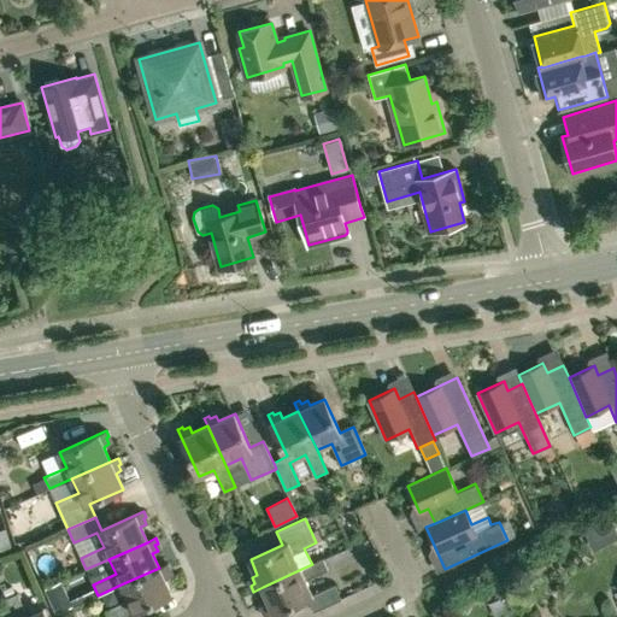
[(323,559),(312,564),(301,569),(263,587),(269,603),(264,605),(266,610),(263,612),(265,616),(268,616),(307,599),(313,613),(342,600),(335,586),(312,595),(306,581),(328,571),(323,559)]
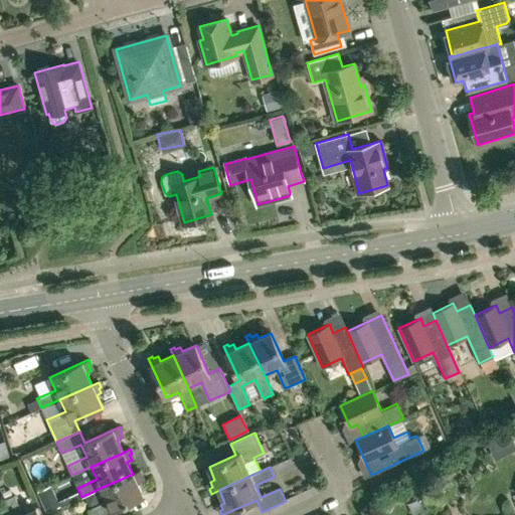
[(140,471),(133,474),(101,488),(107,501),(88,509),(90,514),(101,514),(143,496),(137,484),(142,482),(139,477),(142,475),(140,471)]
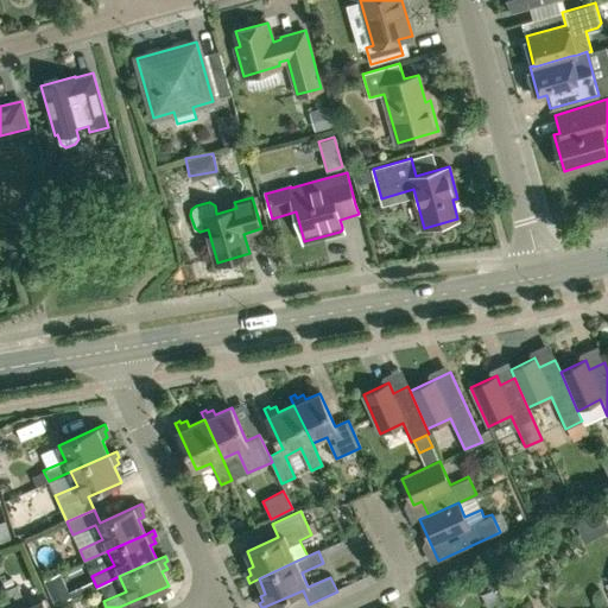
[(43,580),(54,603),(70,595),(58,571),(43,580)]
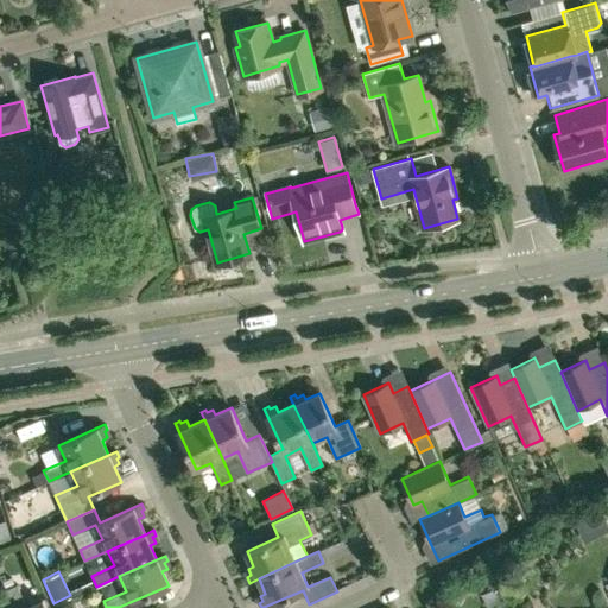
[(14,607),(46,607),(43,599),(27,606),(18,583),(6,589),(14,607)]
